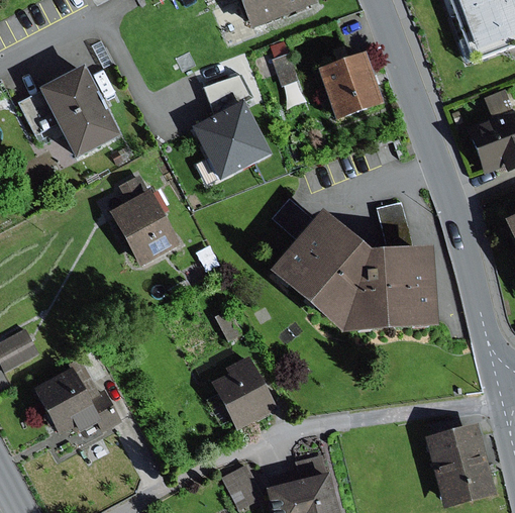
[(240,0),(251,28),(315,3),(314,0),(240,0)]
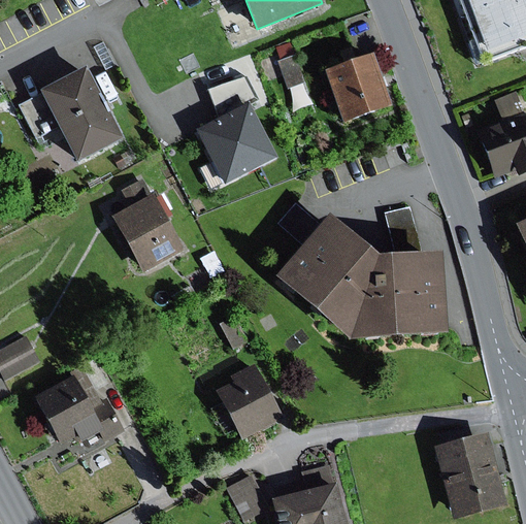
[(460,0),(483,60),(515,48),(525,53),(525,0),(460,0)]
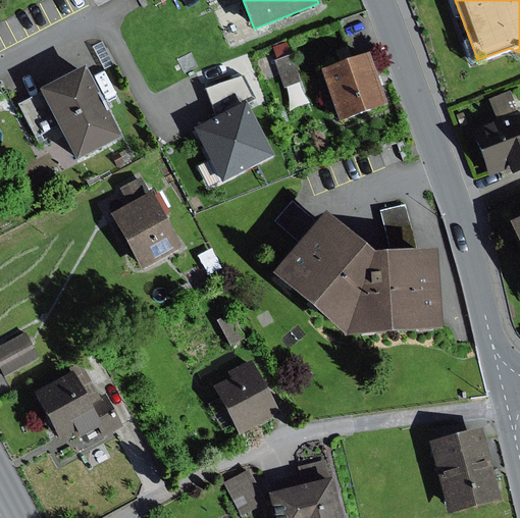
[(293,52),(276,58),(286,86),(302,81),(293,52)]
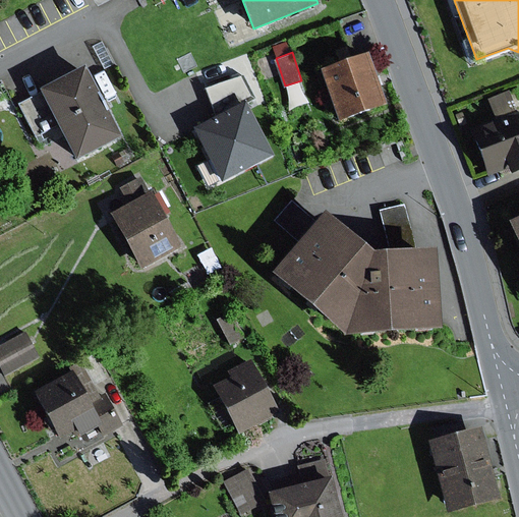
[(367,54),(321,70),(338,121),(385,106),(367,54)]
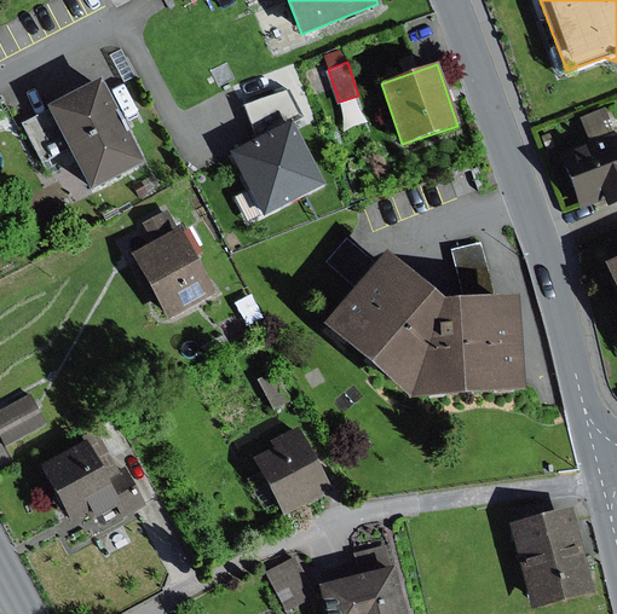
[(101,79),(46,105),(48,109),(74,158),(88,190),(143,162),(101,79)]
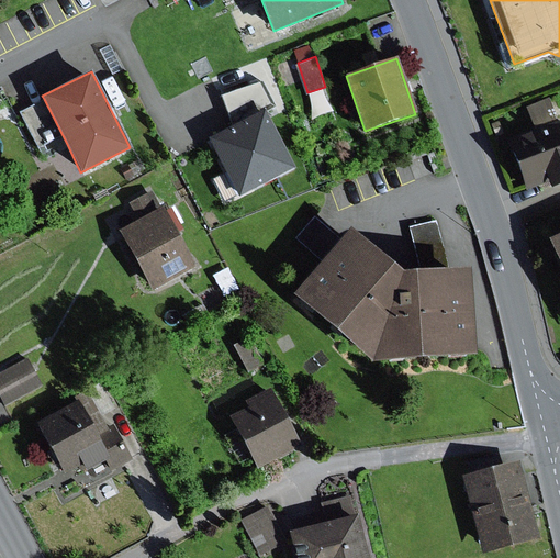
[(222,93),(234,123),(264,107),(275,101),(265,79),(222,93)]
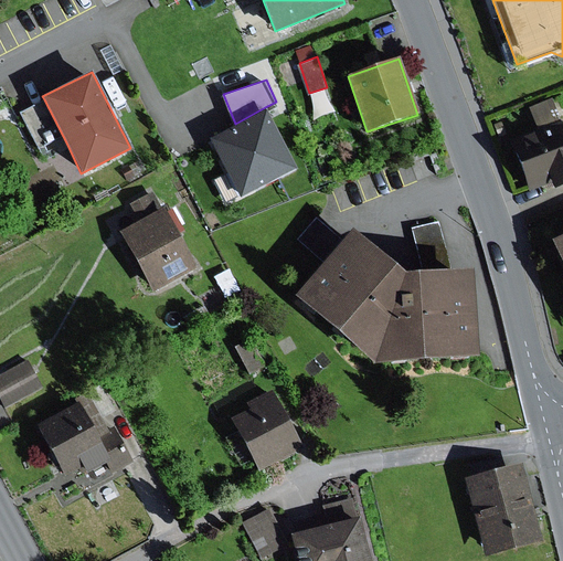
[(540,128),(562,119),(562,117),(553,95),(530,104),(540,128)]
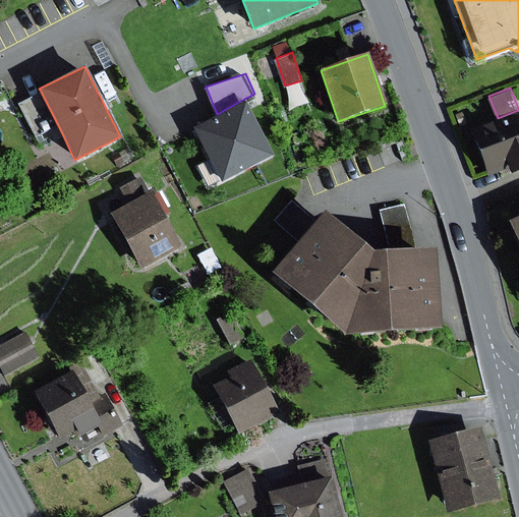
[(62,133),(41,92),(20,103),(42,145),(62,133)]
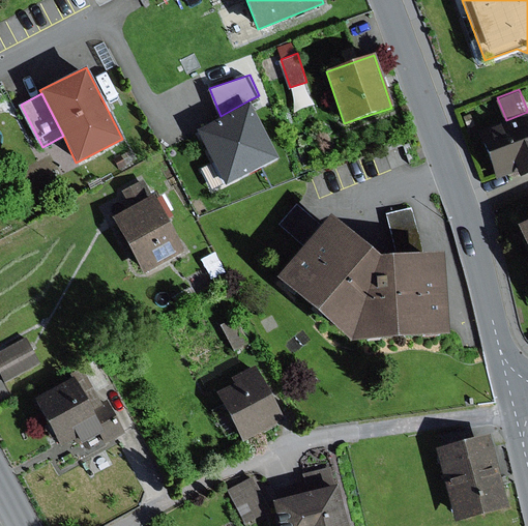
[(221,116),(196,128),(227,185),(280,157),(248,100),(221,116)]
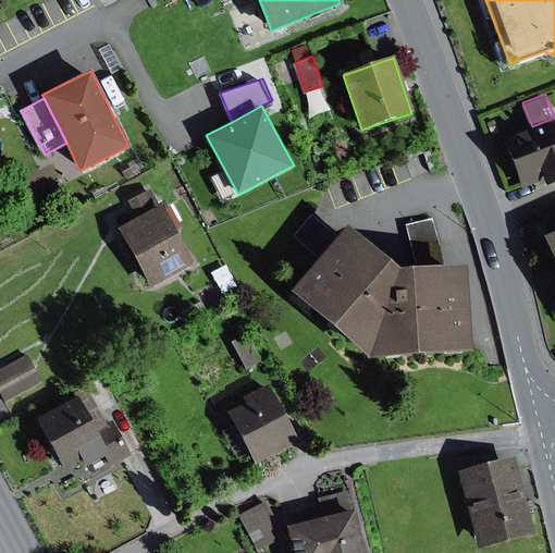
[(532,126),(504,137),(523,186),(543,177),(546,186),(554,183),(554,118),(532,126)]
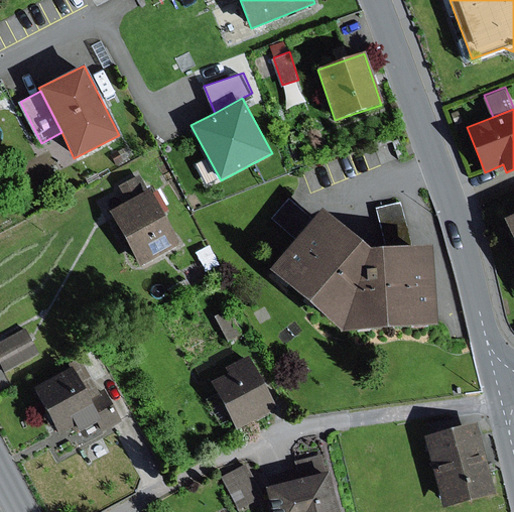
[(128,200),(108,211),(139,266),(180,243),(141,172),(120,184),(128,200)]
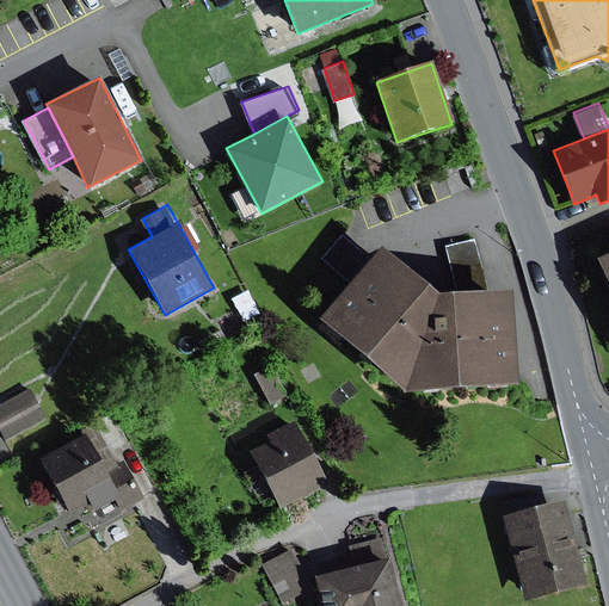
[(232,224),(221,229),(229,246),(240,241),(232,224)]
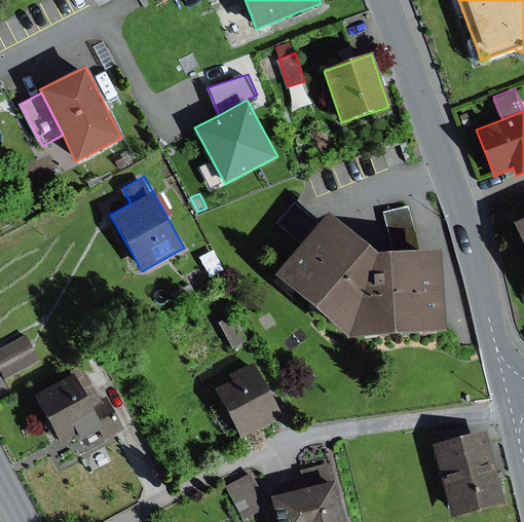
[(304,240),(321,221),(295,199),(278,219),(304,240)]
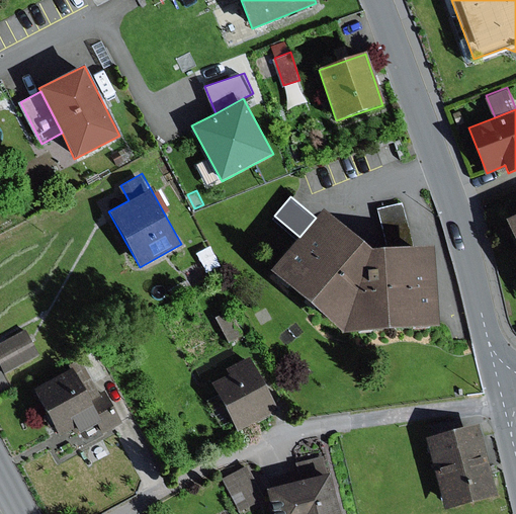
[(378,207),(390,253),(415,250),(403,200),(378,207)]
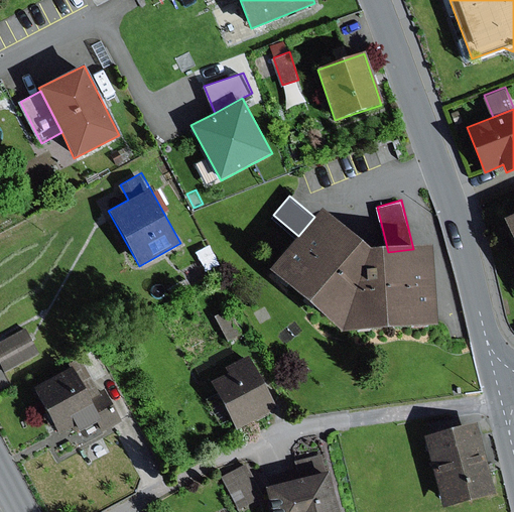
[(366,254),(318,212),(314,217),(298,236),(269,270),(339,334),(434,327),(429,248),(413,249),(388,252),(366,254)]
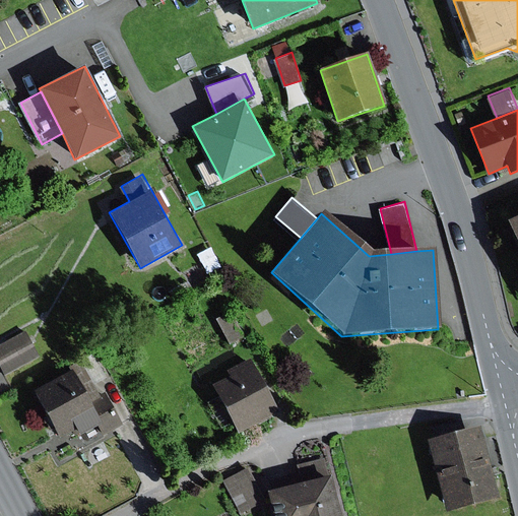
[(517,217),(508,221),(517,244),(517,217)]
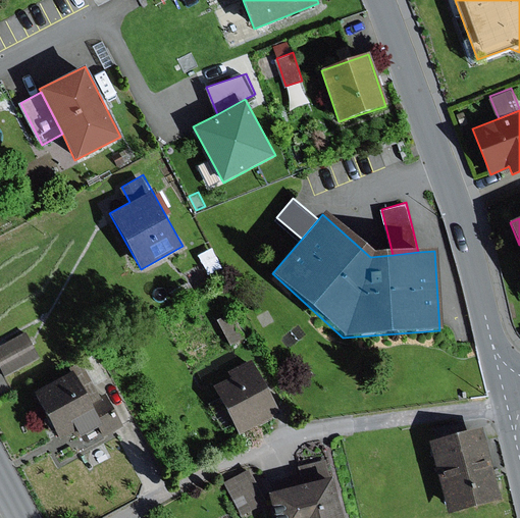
[(211,247),(200,253),(207,266),(218,259),(211,247)]
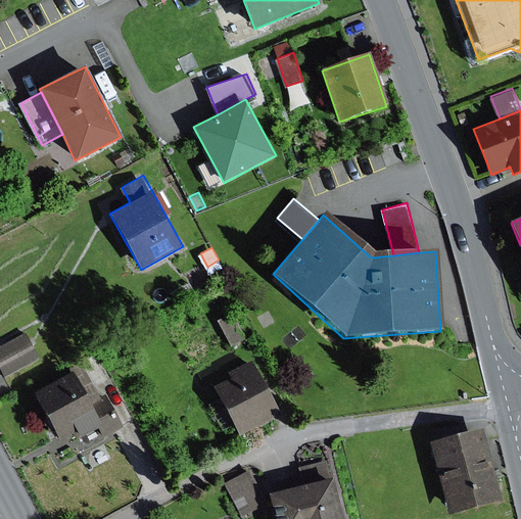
[(233,312),(219,319),(232,344),(246,337),(233,312)]
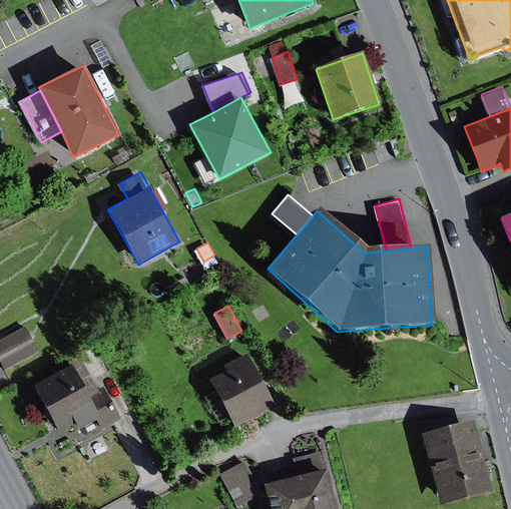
[(27,325),(0,339),(0,356),(6,367),(40,348),(27,325)]
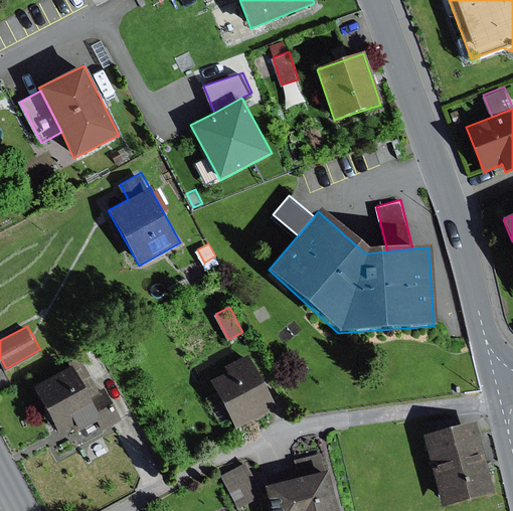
[(84,364),(93,378),(107,371),(94,347),(79,354),(84,364)]
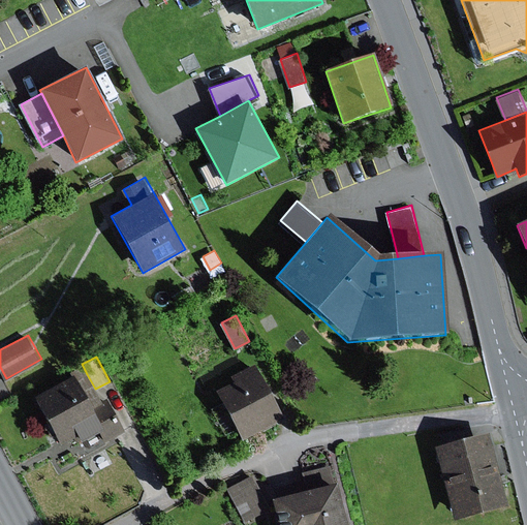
[(234,381),(216,392),(243,441),(284,419),(254,364),(230,376),(234,381)]
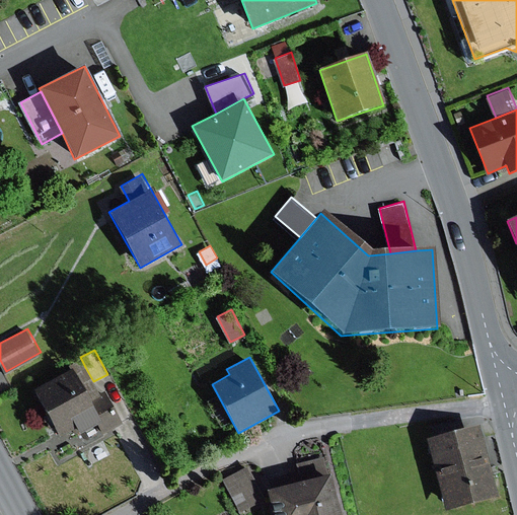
[(85,367),(39,391),(61,435),(74,428),(78,433),(100,422),(105,430),(123,421),(107,391),(99,394),(93,381),(85,367)]
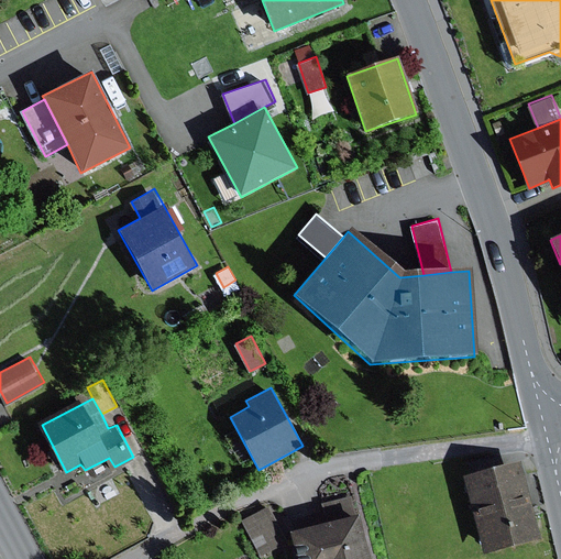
[(523,462),(464,478),(483,555),(542,540),(523,462)]
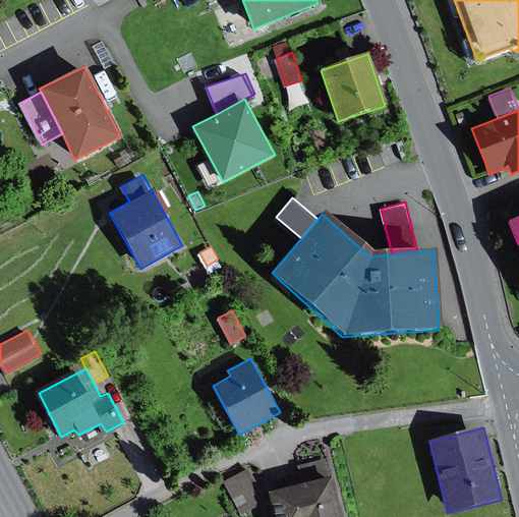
[(249,467),(225,479),(243,514),(268,501),(249,467)]
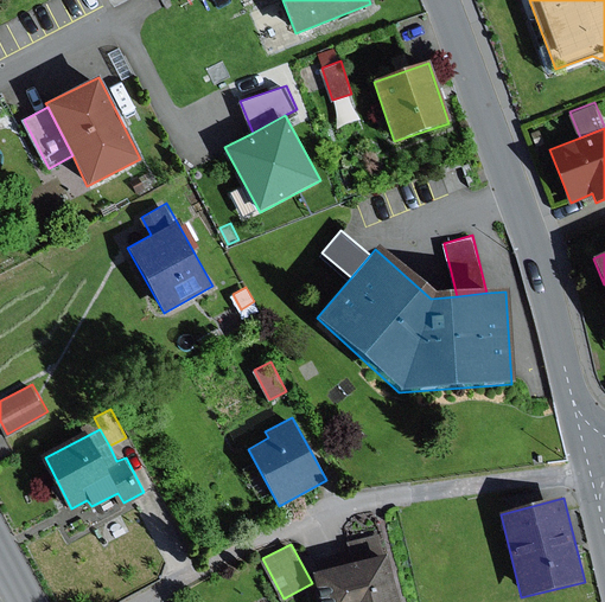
[(397,601),(387,556),(314,574),(320,601),(397,601)]
